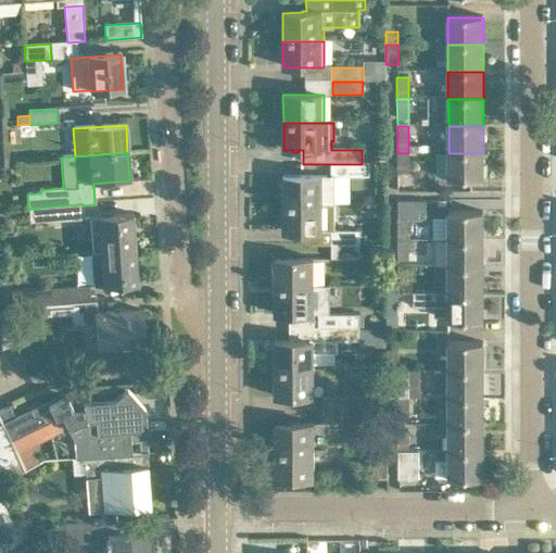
[(408,179),(408,153),(397,153),(397,192),(418,192),(417,179),(408,179)]
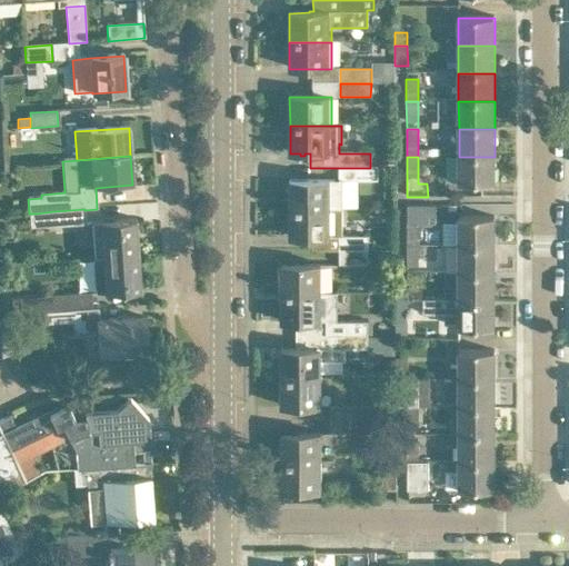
[(459,185),(495,185),(495,157),(459,157),(459,185)]
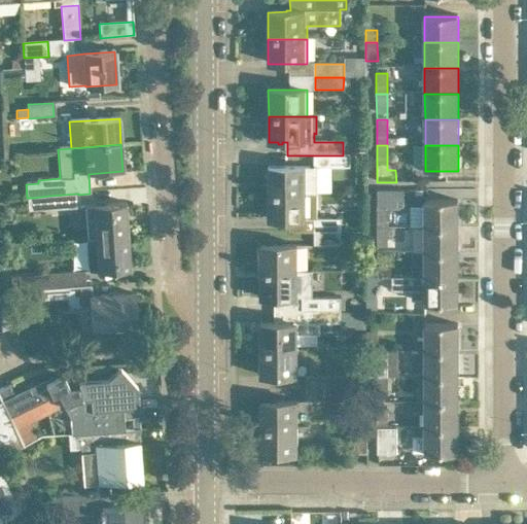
[(321,155),(321,168),(343,168),(343,155),(321,155)]
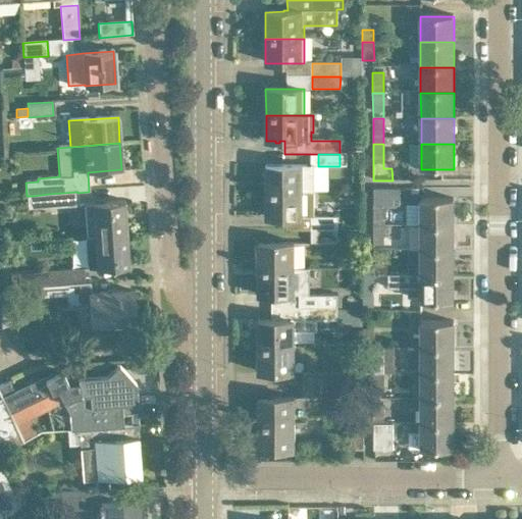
[(304,166),(266,166),(266,193),(304,193),(304,166)]
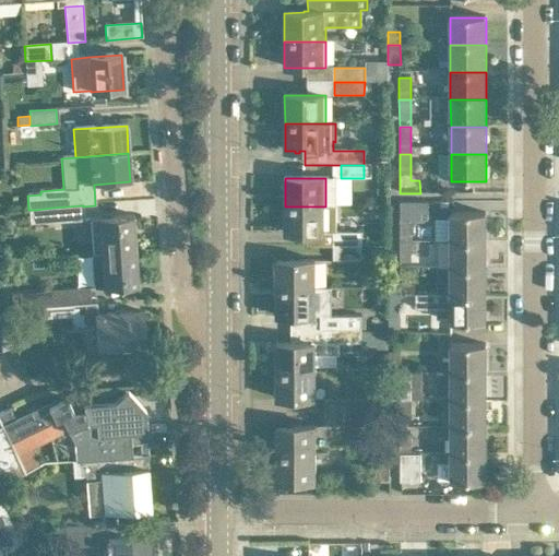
[(401,203),(400,241),(411,241),(411,220),(427,221),(427,203),(401,203)]
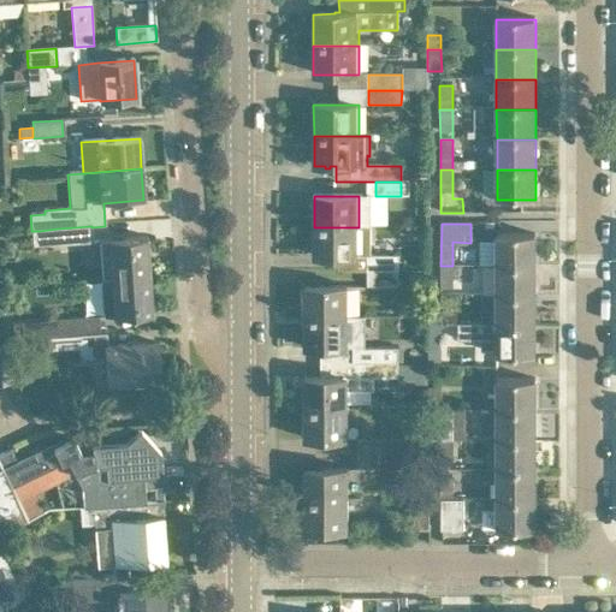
[(58,229),(59,247),(93,244),(92,227),(92,226),(58,229)]
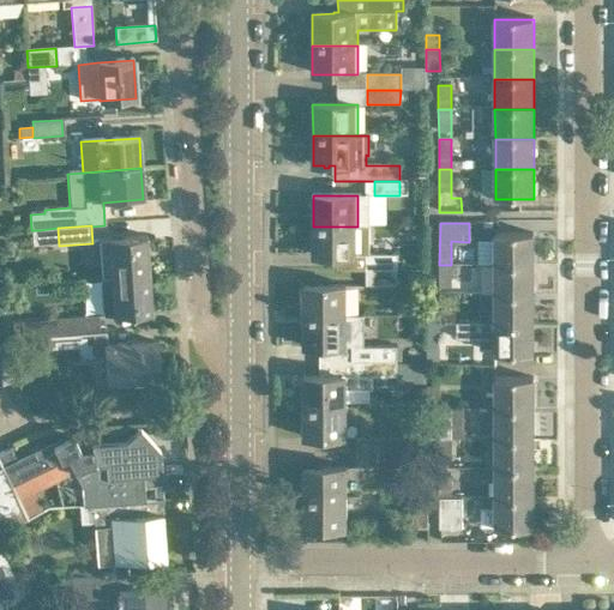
[(313,257),(357,257),(367,257),(372,257),(372,227),(357,227),(313,227),(313,257)]
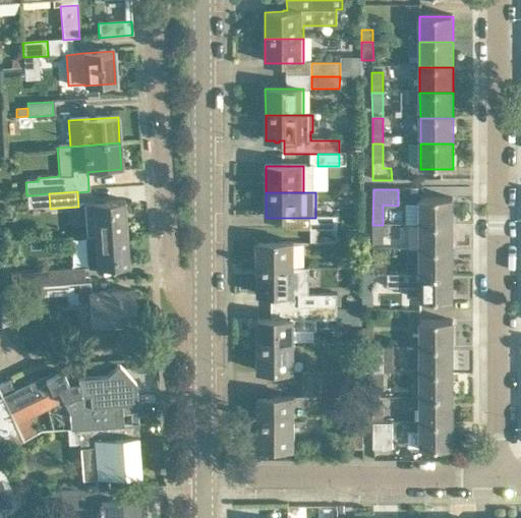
[(453,199),(420,199),(420,225),(453,225),(453,199)]
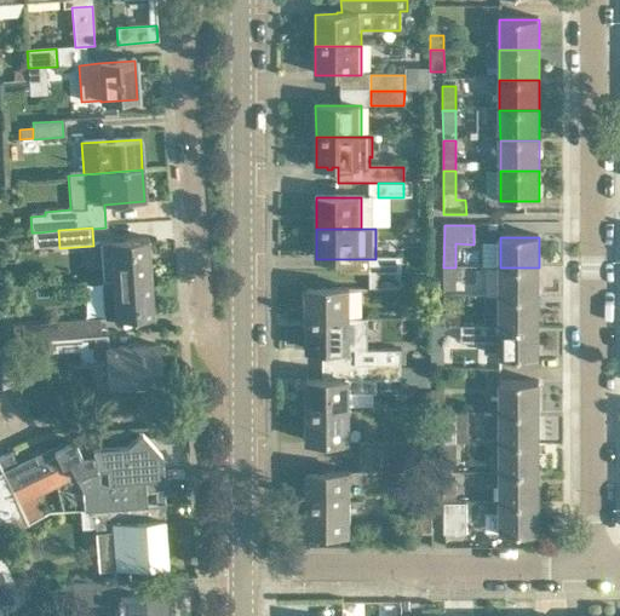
[(148,240),(99,243),(102,281),(112,281),(150,278),(148,240)]
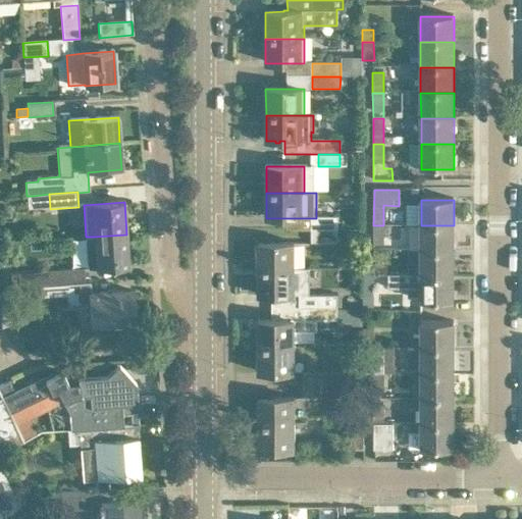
[(312,218),(312,231),(336,231),(336,230),(338,230),(338,218),(316,218),(312,218)]
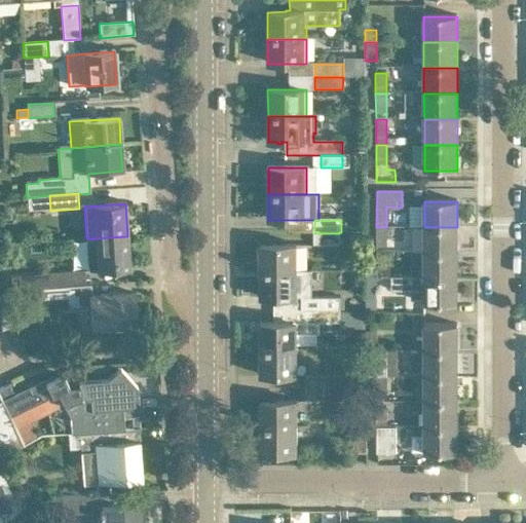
[(376,247),(386,247),(386,227),(376,227),(376,247)]
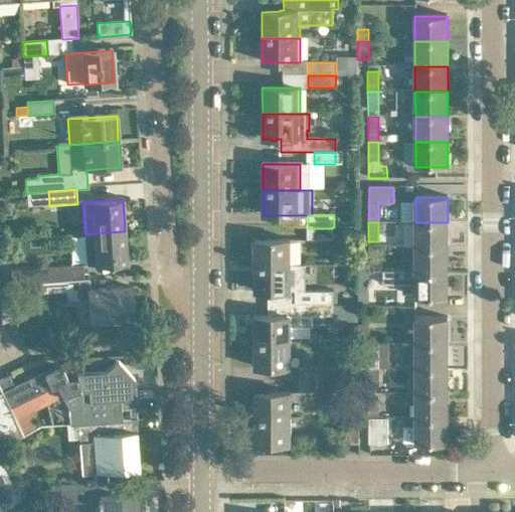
[(448,247),(448,222),(415,222),(415,247),(448,247)]
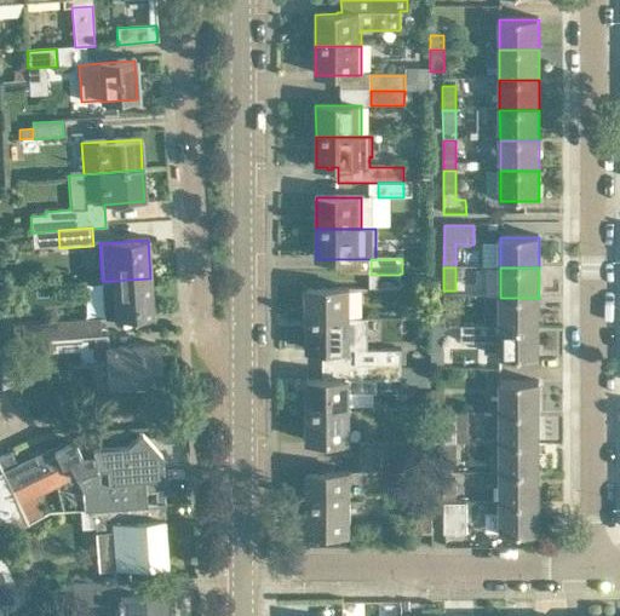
[(371,275),(371,289),(400,289),(400,275),(371,275)]
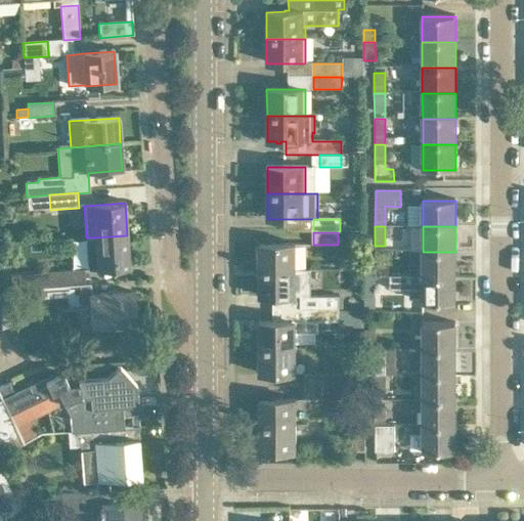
[(88,271),(129,268),(127,235),(94,237),(86,237),(88,271)]
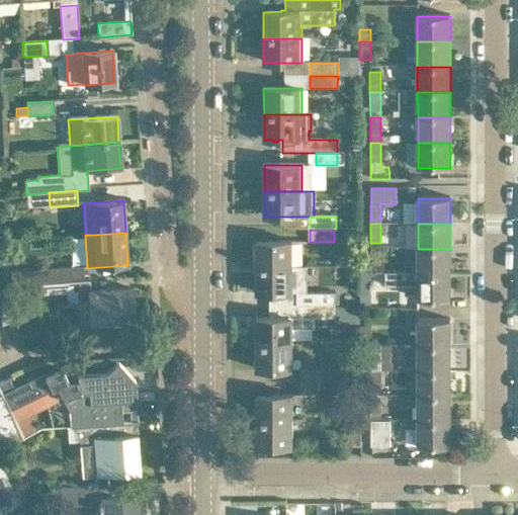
[(293,242),(256,242),(256,268),(293,267),(293,242)]
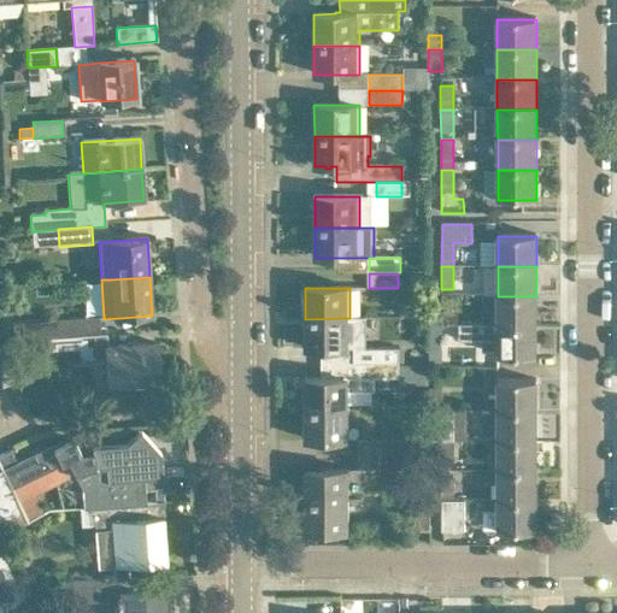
[(536,326),(536,296),(498,296),(498,324),(498,326),(536,326)]
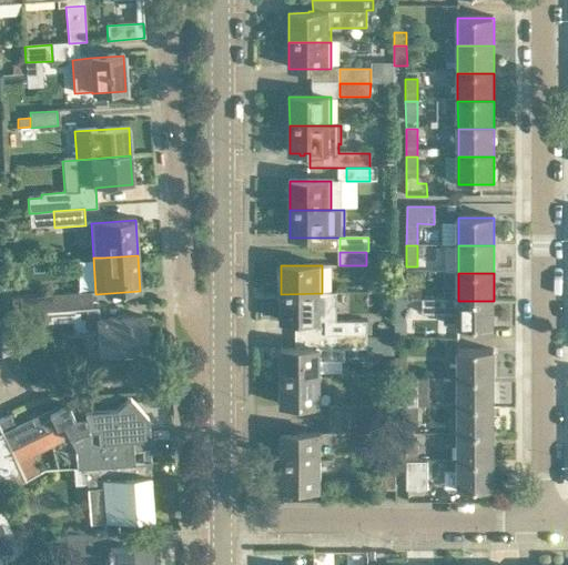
[(406,279),(395,279),(395,301),(406,301),(406,279)]
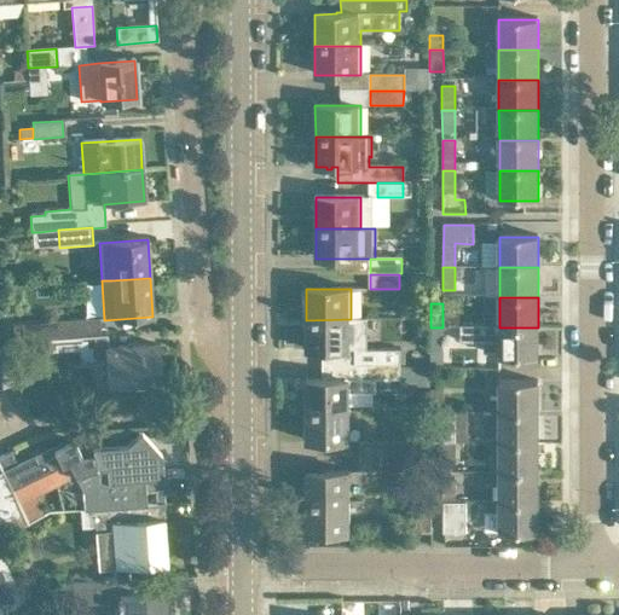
[(47,340),(99,336),(99,319),(46,323),(46,324),(22,325),(23,342),(47,340)]
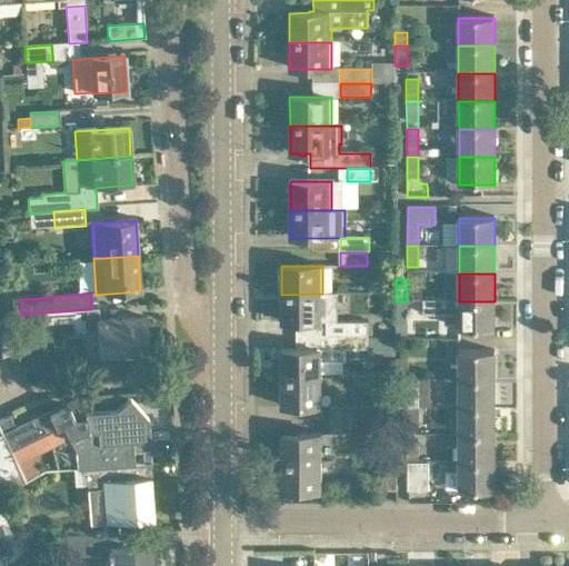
[(281,323),(297,323),(297,337),(370,337),(370,336),(370,323),(333,323),(333,310),(322,310),(322,294),(281,295),(281,323)]
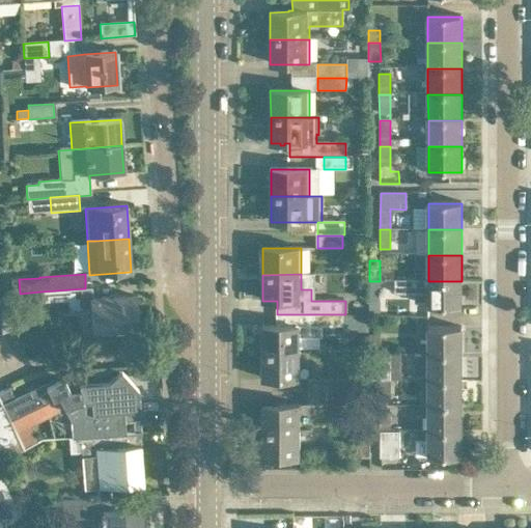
[(462,307),(462,281),(428,281),(428,279),(393,280),(394,294),(428,294),(428,307),(462,307)]
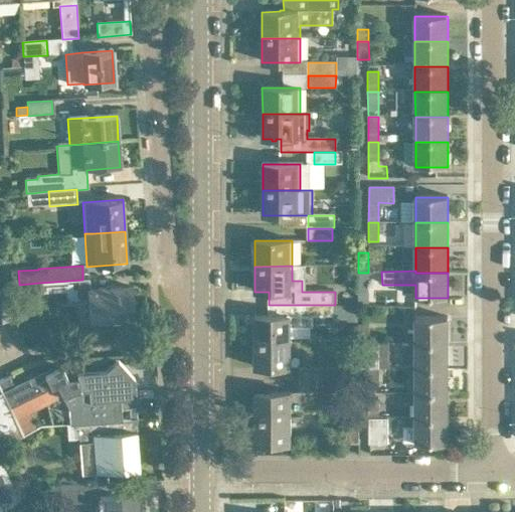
[(358,306),(359,306),(368,306),(368,273),(358,273),(358,306)]
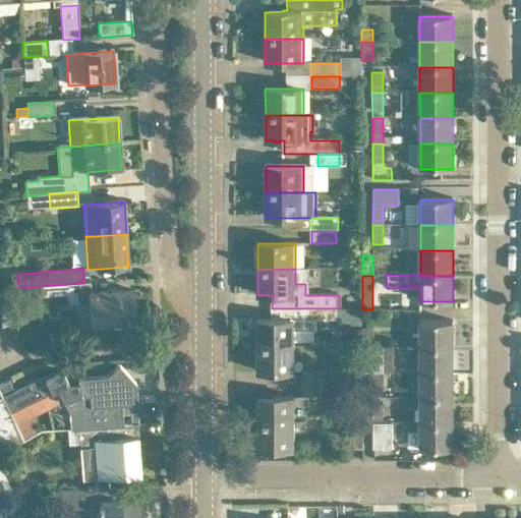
[(40,286),(19,288),(19,292),(40,290),(41,297),(66,295),(67,305),(91,303),(92,326),(132,324),(130,290),(91,293),(91,283),(83,283),(40,286)]
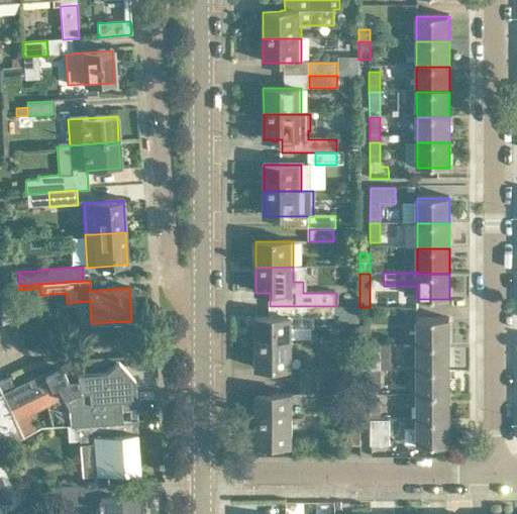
[(0,321),(10,321),(9,292),(0,292),(0,321)]
